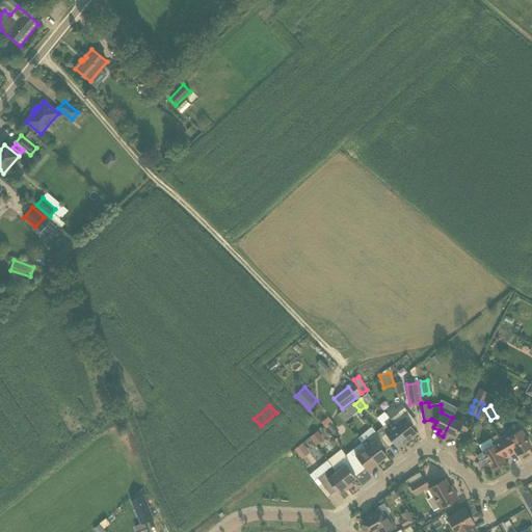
[(390,419),(407,442),(413,437),(411,436),(416,432),(405,419),(410,414),(404,407),(390,419)]
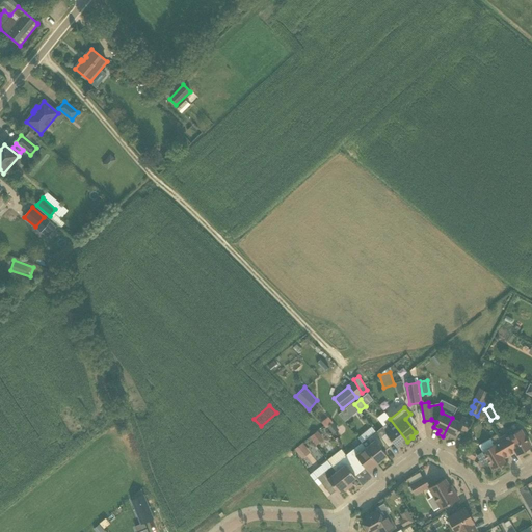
[(267,433),(283,420),(276,413),(261,426),(267,433)]
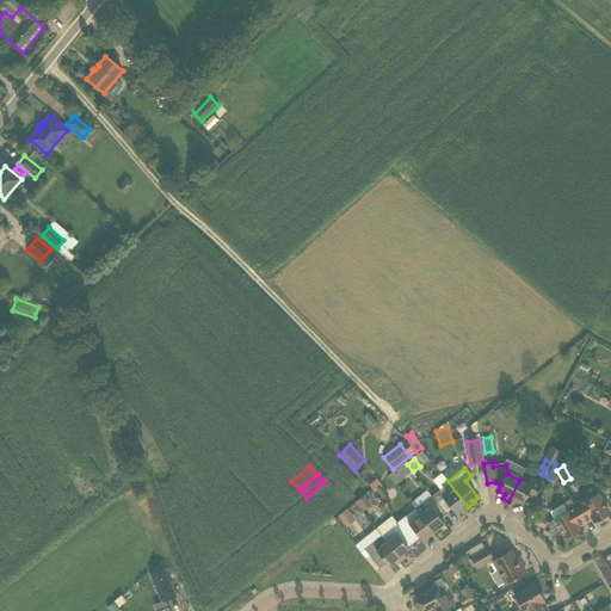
[(519,480),(508,501),(514,504),(516,500),(523,504),(528,494),(535,498),(542,483),(531,477),(528,485),(519,480)]
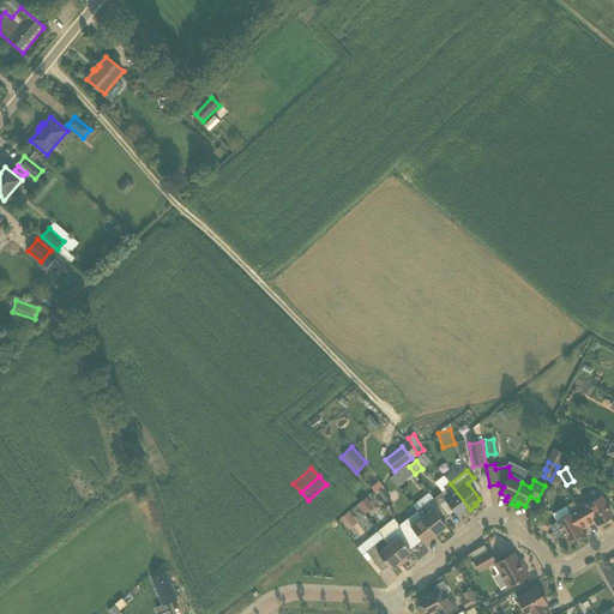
[(465,513),(470,510),(450,483),(445,488),(446,489),(440,493),(458,516),(464,512),(465,513)]
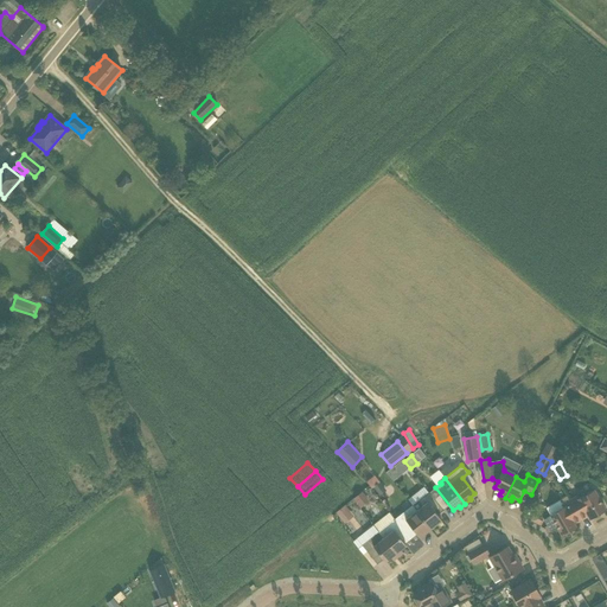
[(313,503),(331,487),(323,479),(305,494),(304,494),(313,504),(313,503)]
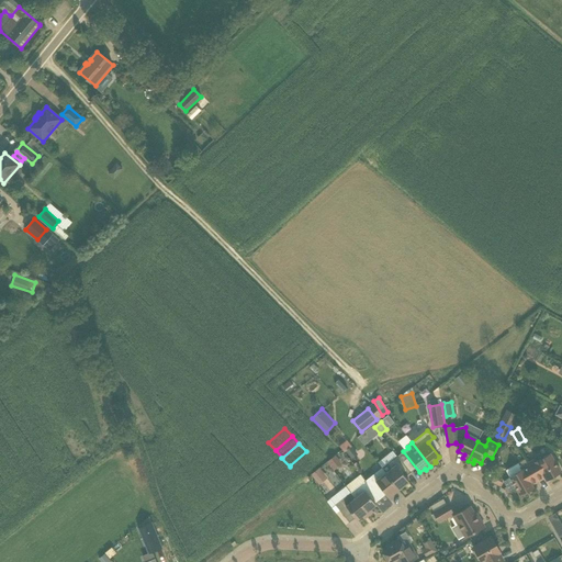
[(528,463),(538,482),(544,478),(547,481),(561,472),(550,453),(537,462),(535,459),(528,463)]
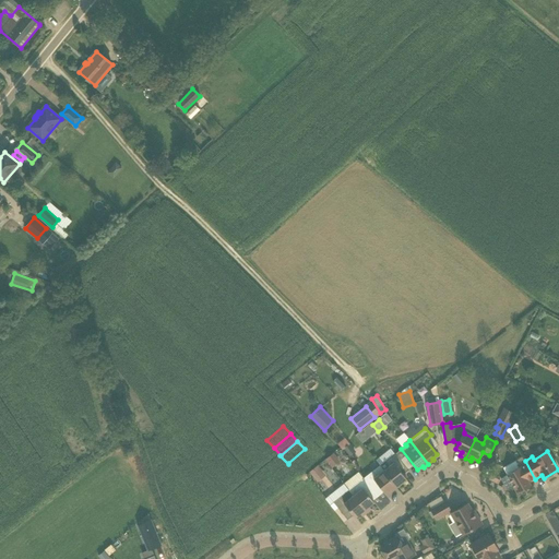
[(341,461),(334,452),(326,459),(333,467),(341,461)]
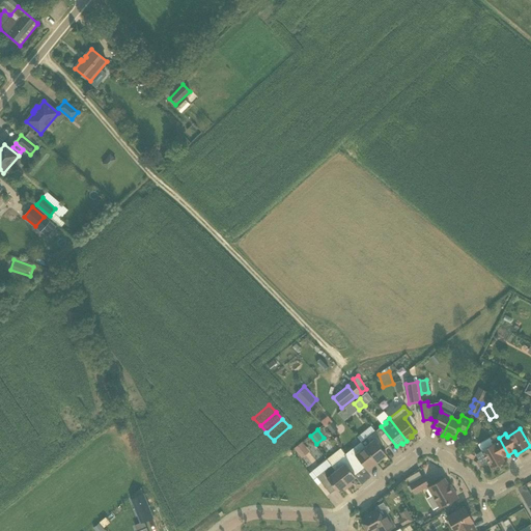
[(375,430),(365,438),(361,442),(376,463),(387,455),(383,450),(388,446),(375,430)]
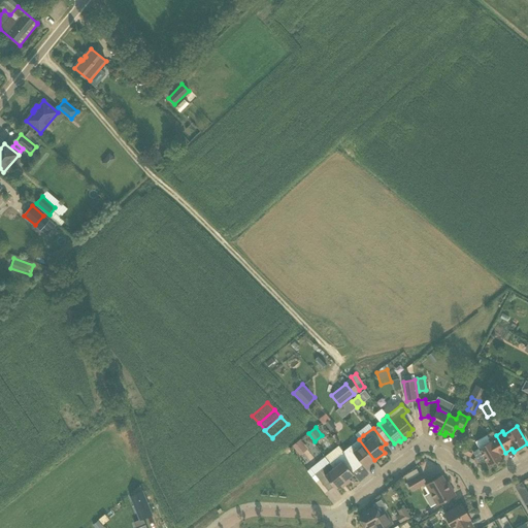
[(505,453),(496,435),(489,439),(491,441),(479,449),(480,449),(473,452),(479,462),(485,459),(489,465),(501,458),(499,456),(505,453)]
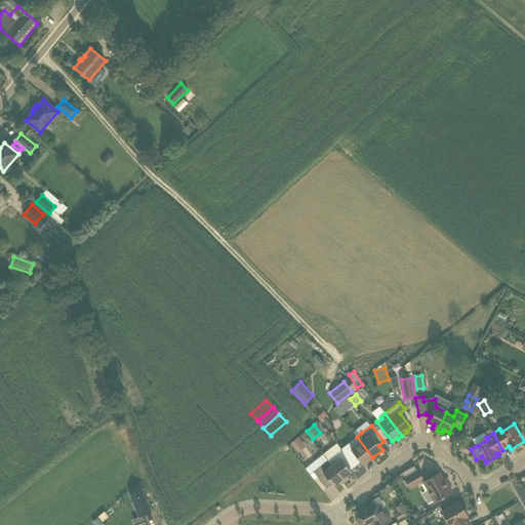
[(298,452),(306,445),(298,436),(290,443),(298,452)]
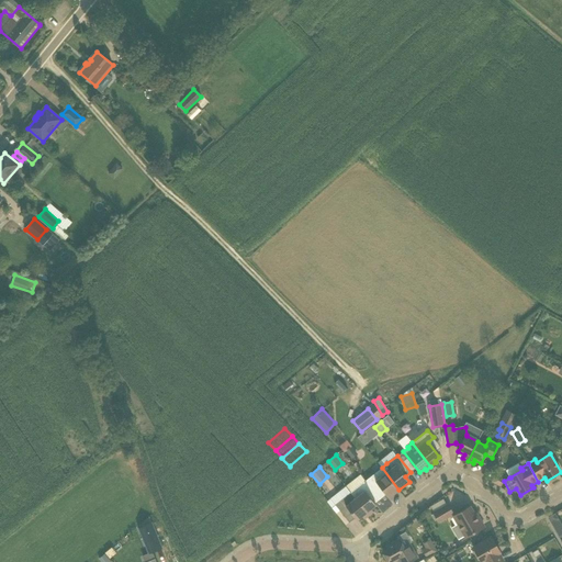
[(382,468),(377,472),(367,480),(380,498),(385,494),(389,497),(398,490),(382,468)]
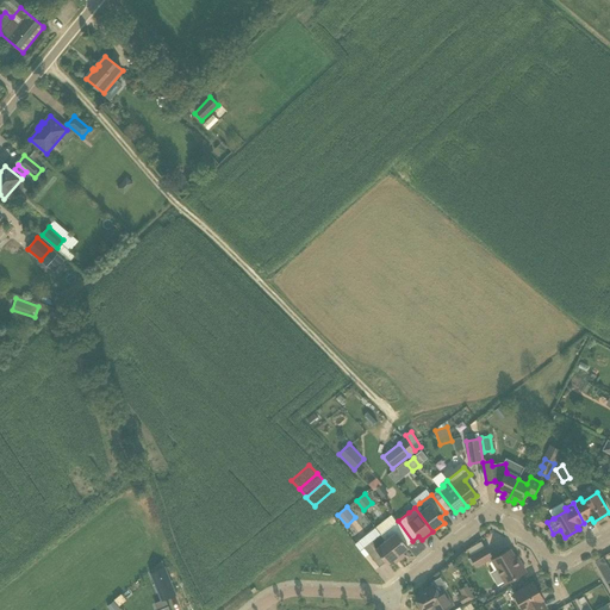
[(412,541),(398,521),(397,521),(392,515),(377,527),(383,534),(380,535),(400,559),(405,555),(403,552),(409,548),(406,546),(412,541)]
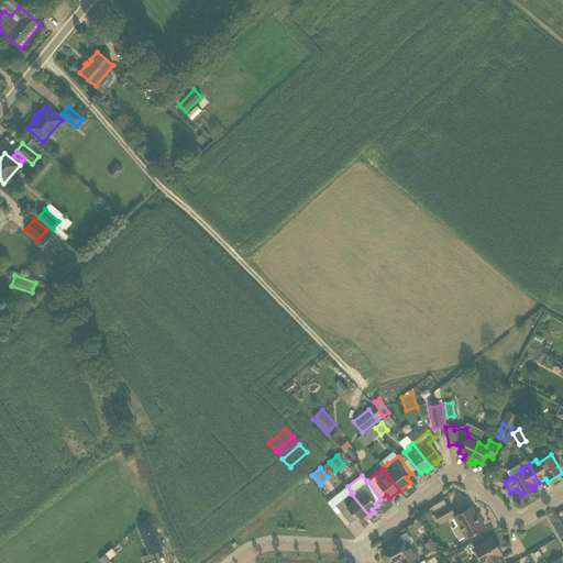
[(207,508),(223,494),(224,494),(217,485),(199,499),(207,508)]
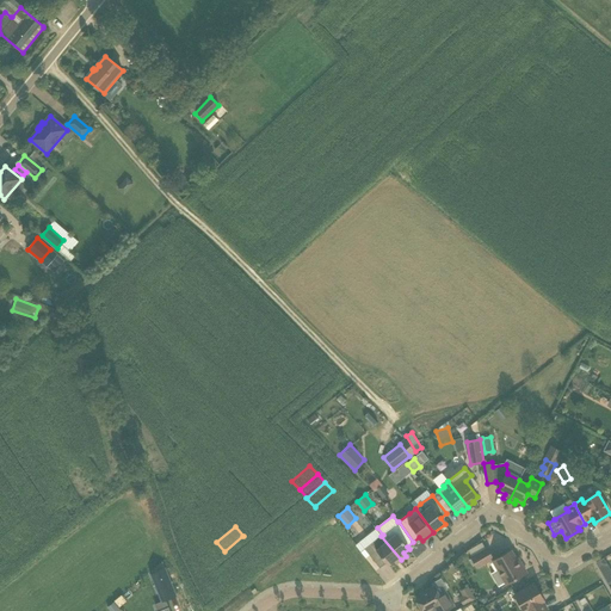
[(232,561),(251,545),(242,536),(224,551),(232,561)]
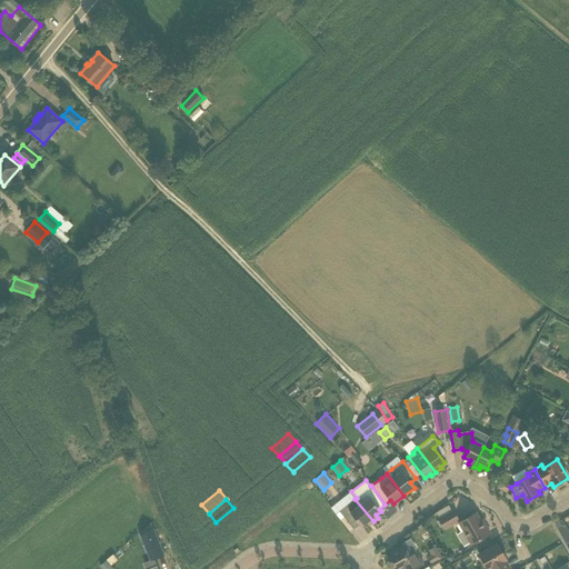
[(353,529),(355,528),(360,525),(361,527),(367,522),(369,526),(373,521),(355,499),(339,511),(353,529)]
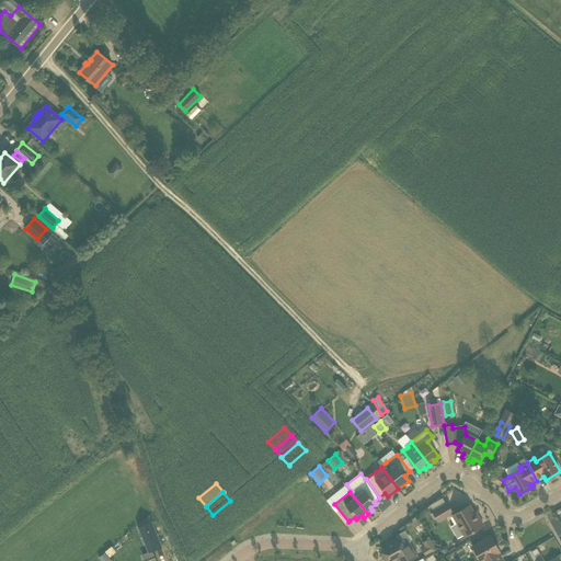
[(220,524),(237,510),(230,501),(213,515),(220,524)]
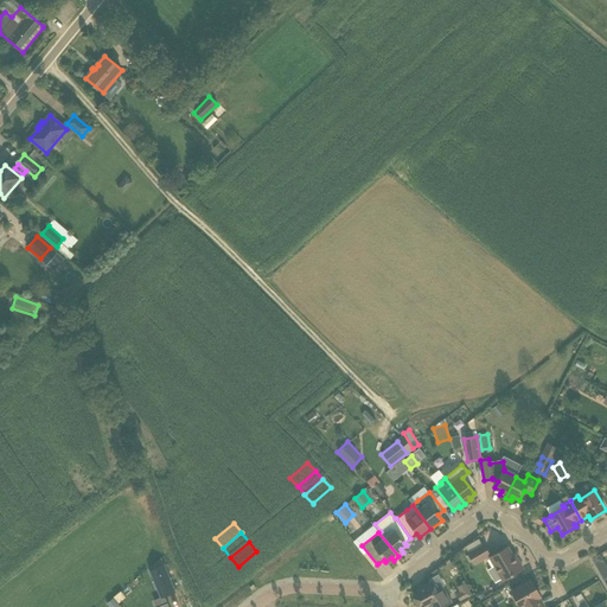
[(473,563),(490,555),(484,545),(468,554),(473,563)]
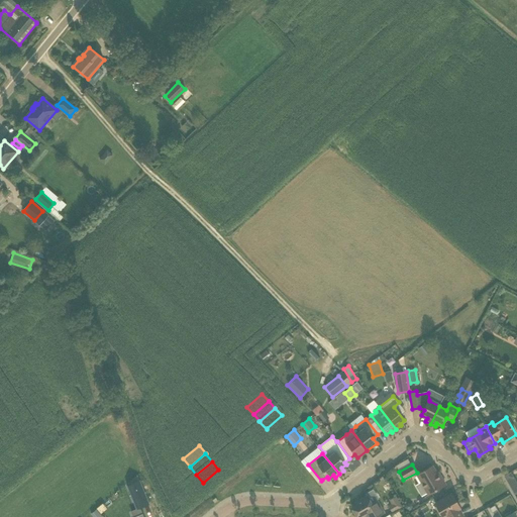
[(428,495),(445,485),(441,478),(439,479),(432,466),(417,475),(428,495)]
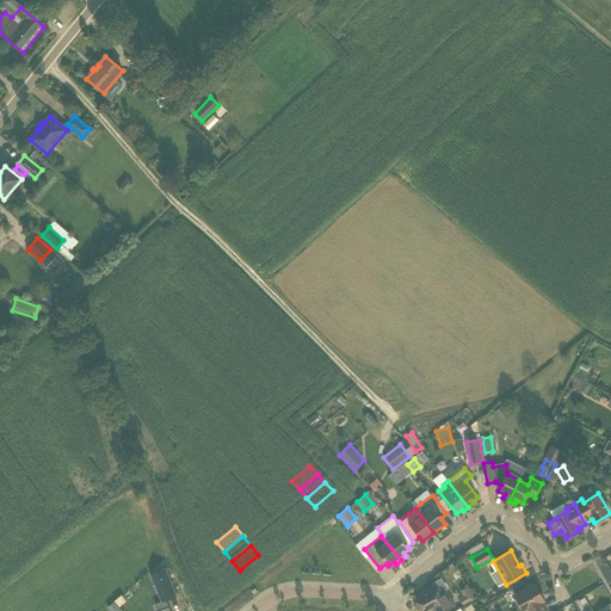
[(177,596),(165,568),(150,574),(162,602),(177,596)]
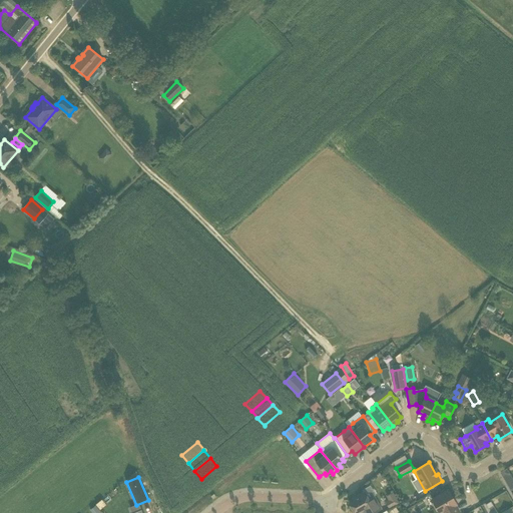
[(457,504),(448,490),(432,499),(439,512),(457,512),(460,512),(456,505),(457,504)]
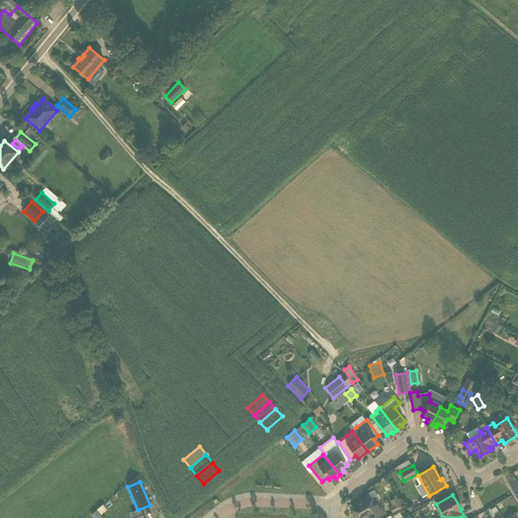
[(363,517),(368,515),(370,517),(377,517),(384,514),(377,501),(371,504),(368,498),(357,504),(358,505),(353,508),(358,517),(363,517)]
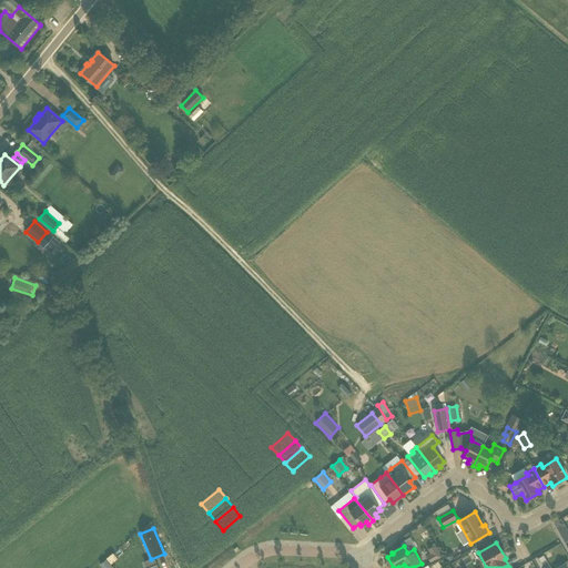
[(439,550),(428,556),(432,563),(442,557),(439,550)]
